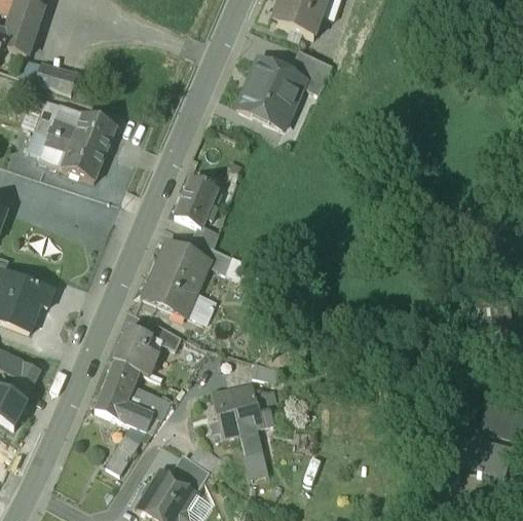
[(2,0),(0,7),(13,12),(17,0),(2,0)]
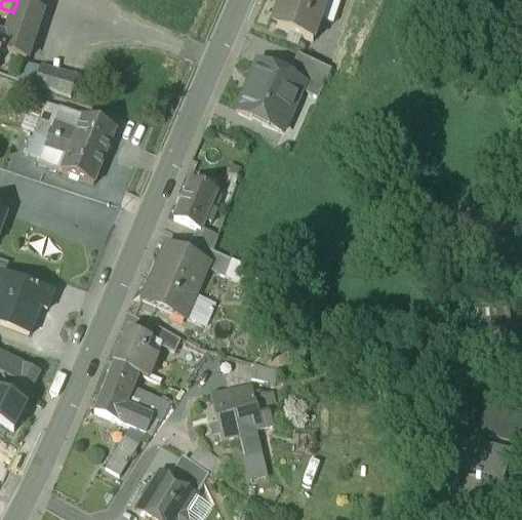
[(17,0),(13,12),(11,20),(36,28),(44,5),(31,0),(17,0)]
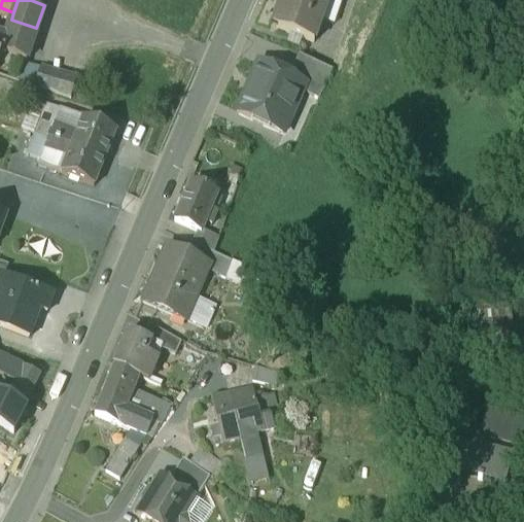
[(285,0),(279,21),(315,33),(325,0),(285,0)]
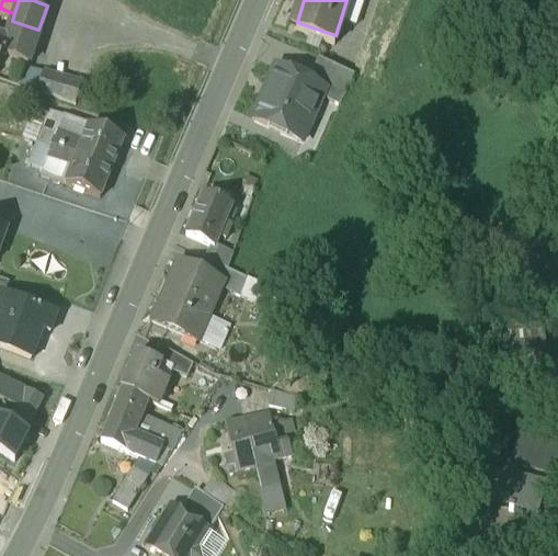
[(7,38),(0,35),(0,60),(1,58),(10,61),(13,54),(29,60),(38,30),(12,21),(7,38)]
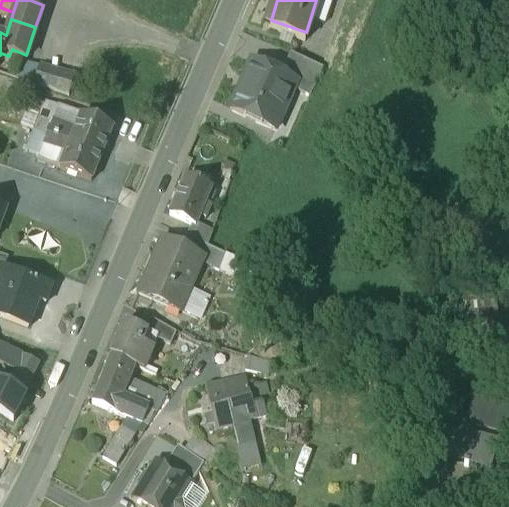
[(324,58),(292,44),(282,67),(297,73),(295,80),(312,87),(324,58)]
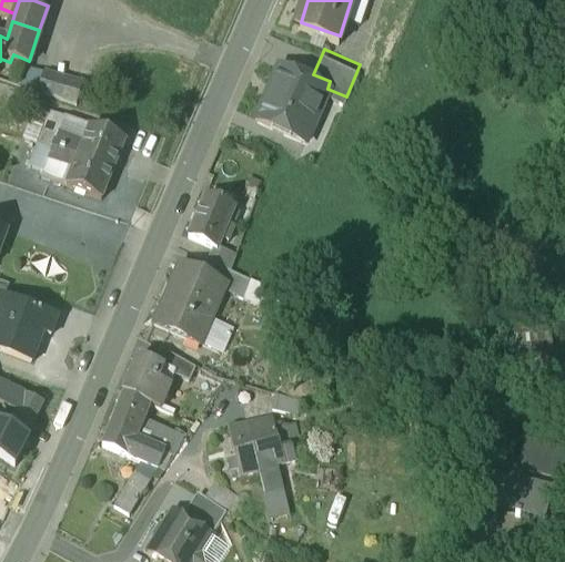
[(282,60),(259,113),(298,130),(303,116),(313,121),(328,89),(330,81),(313,74),(282,60)]
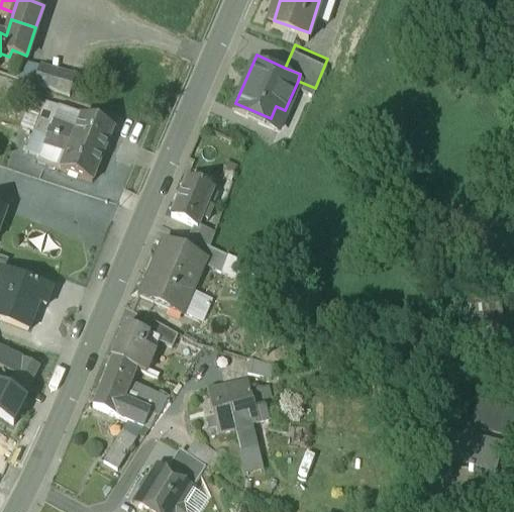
[(76,72),(24,57),(18,74),(71,91),(76,72)]
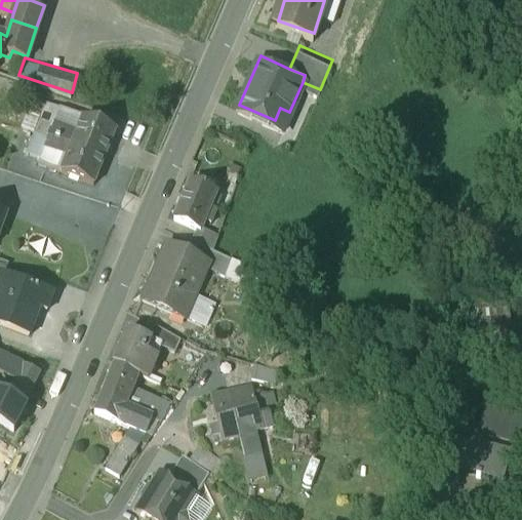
[(61,104),(48,98),(36,128),(49,131),(54,119),(61,104)]
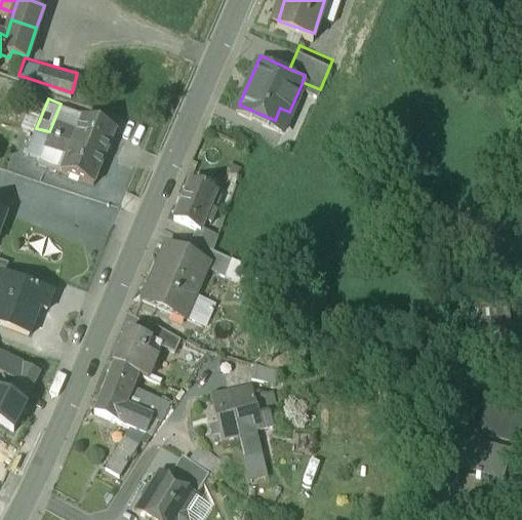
[(84,112),(61,104),(54,119),(78,128),(84,112)]
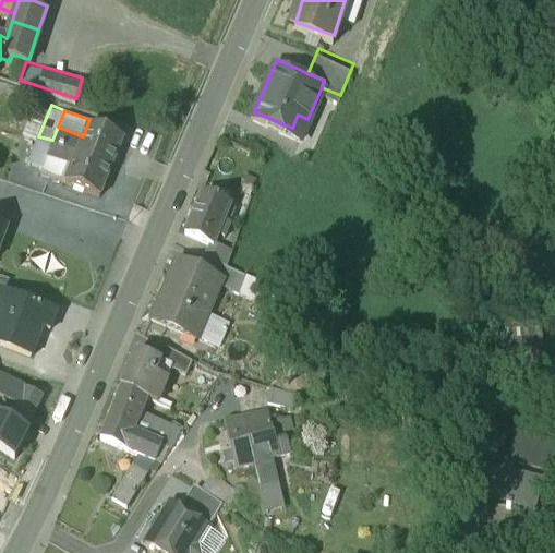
[(83,136),(58,127),(52,140),(77,147),(112,163),(124,133),(89,119),(83,136)]
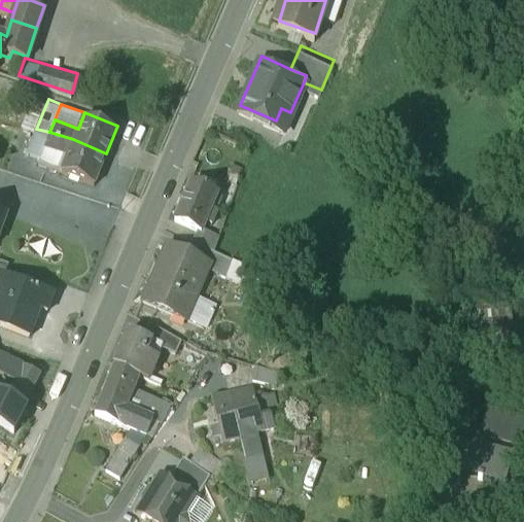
[(49,132),(36,129),(28,149),(40,153),(41,153),(45,143),(49,132)]
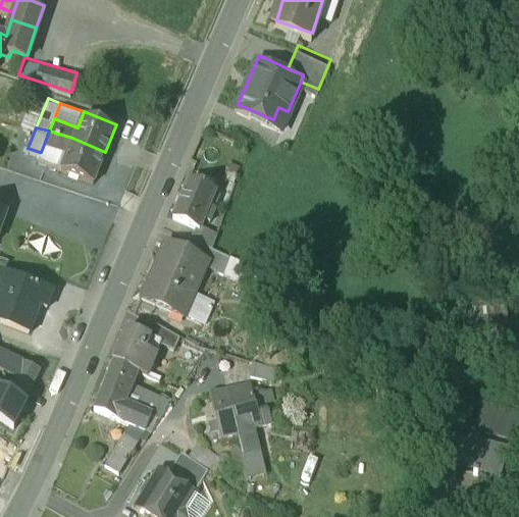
[(72,138),(49,131),(45,142),(68,149),(61,166),(94,178),(105,152),(72,138)]
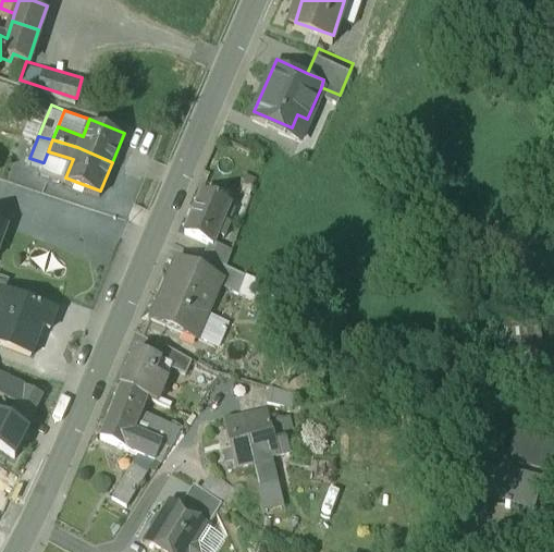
[(73,159),(48,151),(44,162),(42,162),(40,167),(65,178),(73,159)]
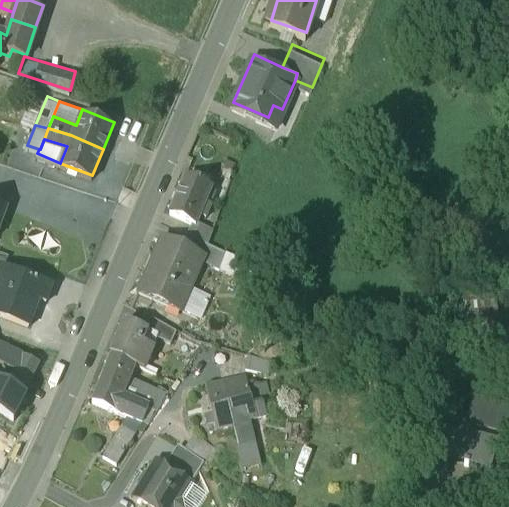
[(231,173),(218,168),(213,181),(227,186),(231,173)]
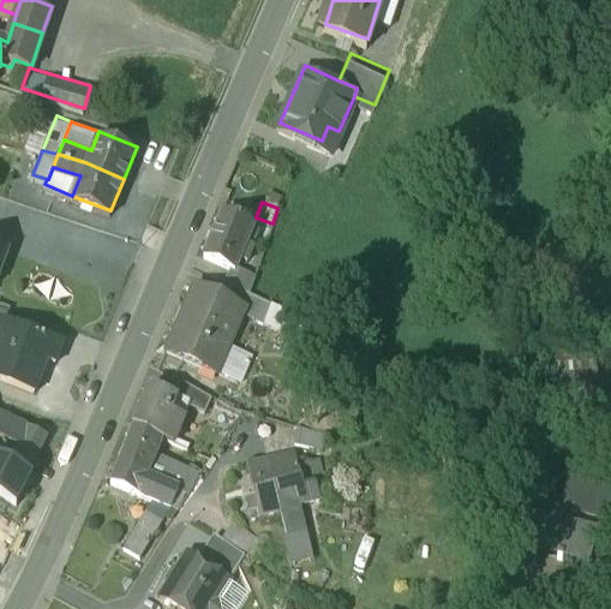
[(256,218),(225,204),(204,252),(232,263),(237,266),(241,252),(249,255),(255,239),(267,243),(273,224),(256,218)]
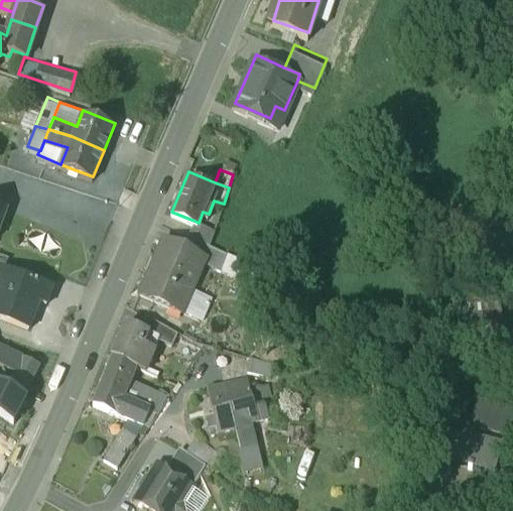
[(214,201),(209,214),(203,212),(199,223),(195,221),(189,233),(194,235),(211,241),(224,204),(214,201)]
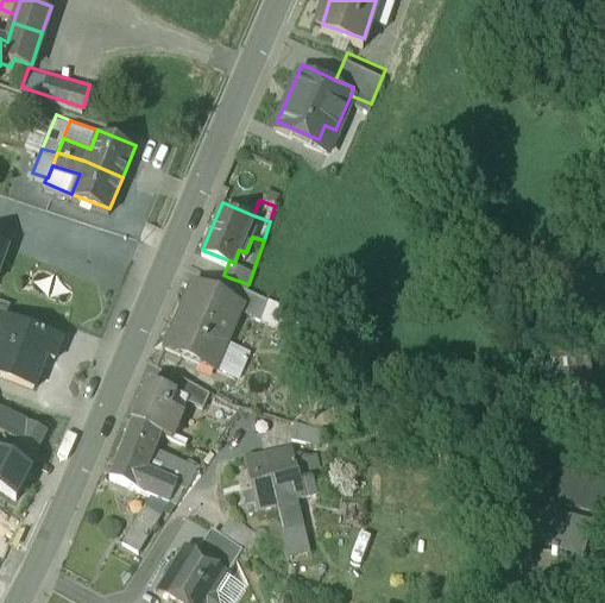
[(224,289),(194,277),(166,344),(200,358),(212,330),(228,337),(243,306),(245,299),(224,289)]
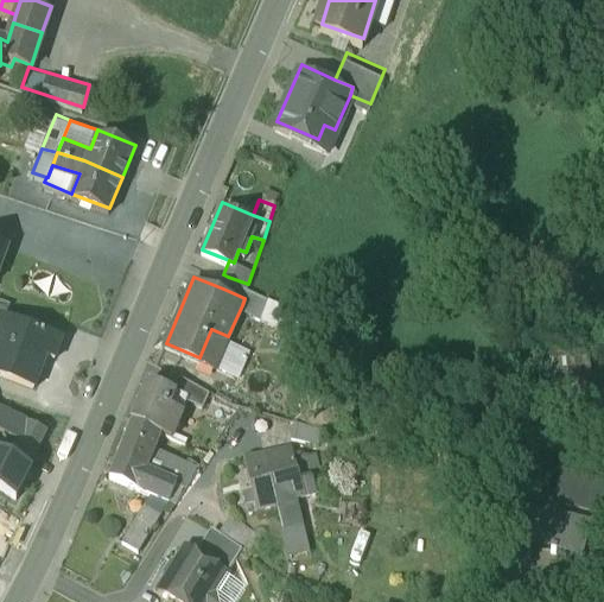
[(248,284),(228,277),(223,289),(245,298),(242,305),(285,323),(292,303),(248,284)]
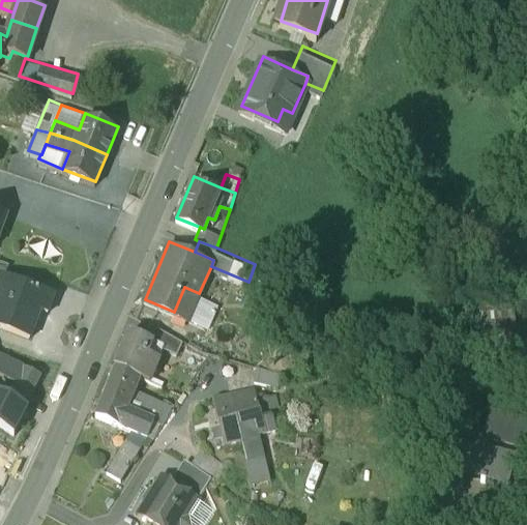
[(0,276),(0,322),(30,333),(40,305),(48,308),(55,290),(3,269),(0,276)]
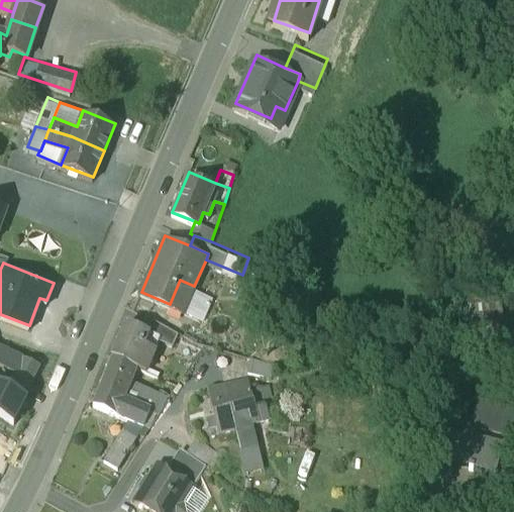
[(464,327),(508,323),(505,298),(460,302),(464,327)]
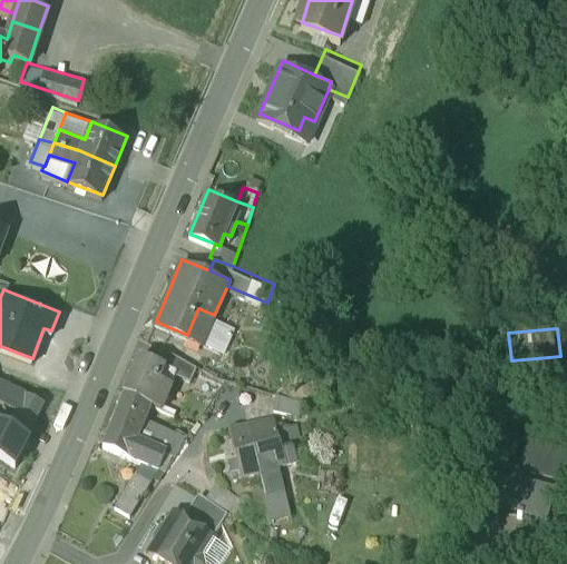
[(197,364),(163,345),(156,358),(178,367),(176,372),(192,377),(197,364)]
